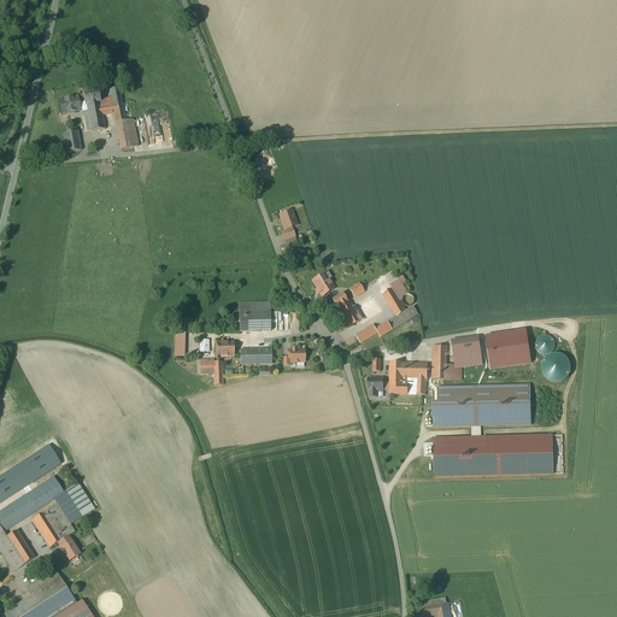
[(119,88),(110,89),(112,99),(115,112),(121,148),(137,145),(133,119),(125,121),(119,88)]
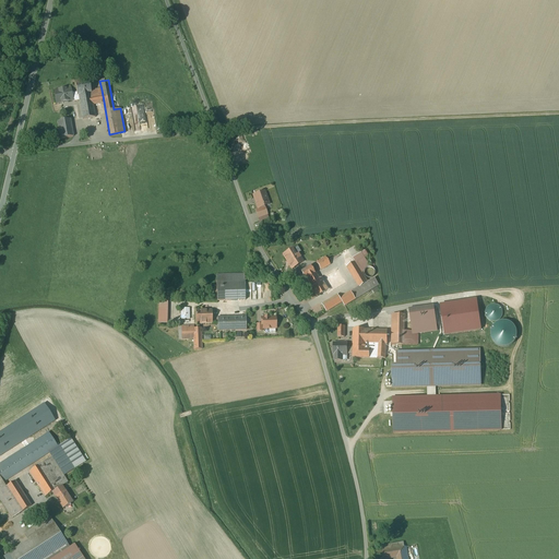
[(90,81),(75,84),(76,93),(76,95),(79,95),(79,100),(83,119),(95,117),(93,104),(92,99),(93,99),(91,91),(90,81)]
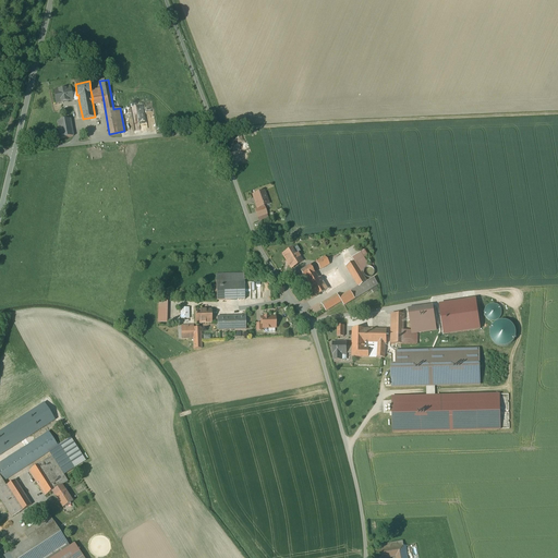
[(74,101),(79,100),(79,95),(76,95),(76,93),(71,94),(70,88),(53,92),(57,104),(74,99),(74,101)]
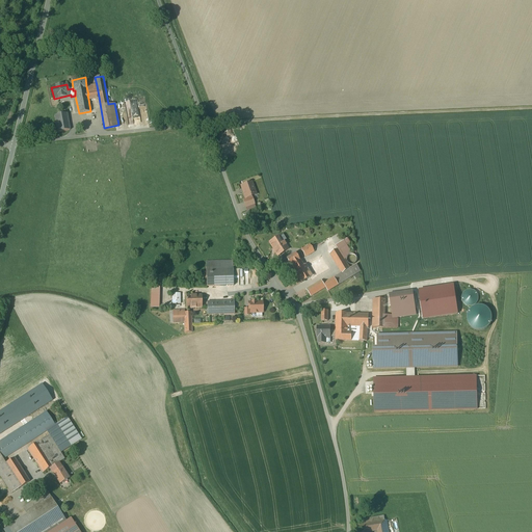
[(97,85),(86,86),(88,95),(87,95),(88,99),(99,97),(97,85)]
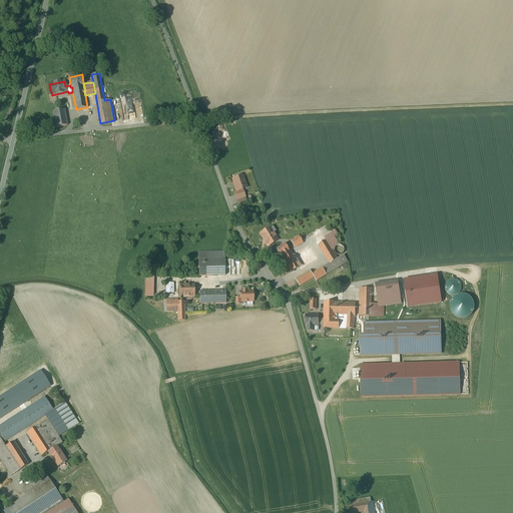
[(64,109),(53,111),(55,127),(67,125),(64,109)]
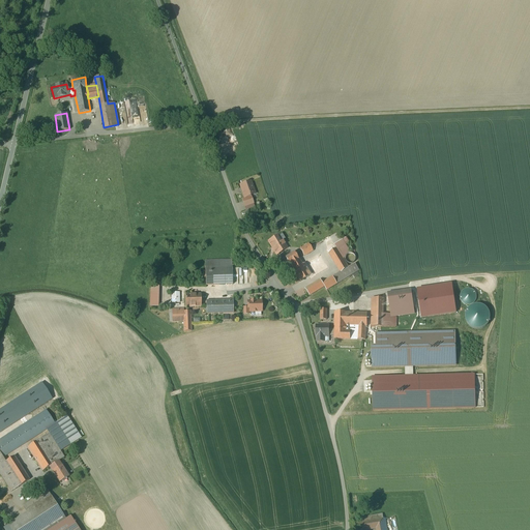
[(251,181),(240,185),(245,201),(252,199),(249,195),(255,193),(251,181)]
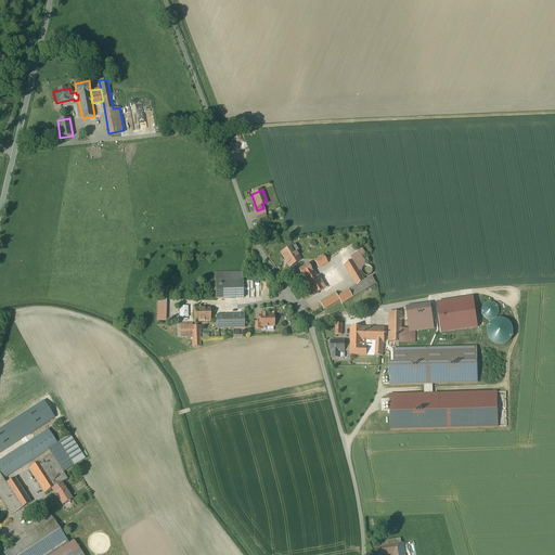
[(292,246),(281,253),(289,267),(300,260),(292,246)]
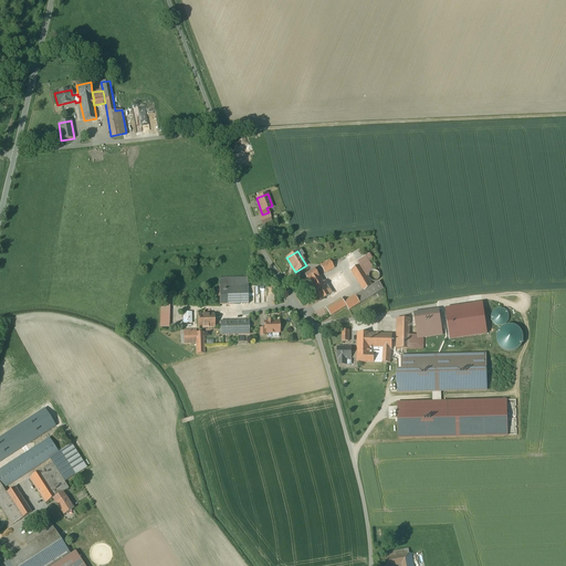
[(329,261),(321,265),(325,273),(334,268),(329,261)]
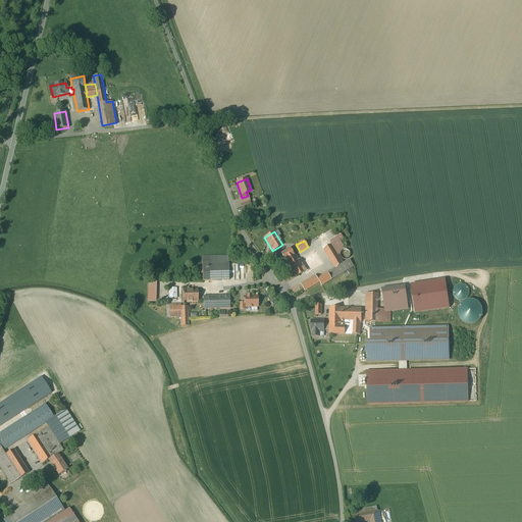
[(335,268),(317,279),(315,275),(301,284),(305,291),(319,282),(321,285),(354,266),(350,260),(343,264),(331,245),(323,250),(335,268)]
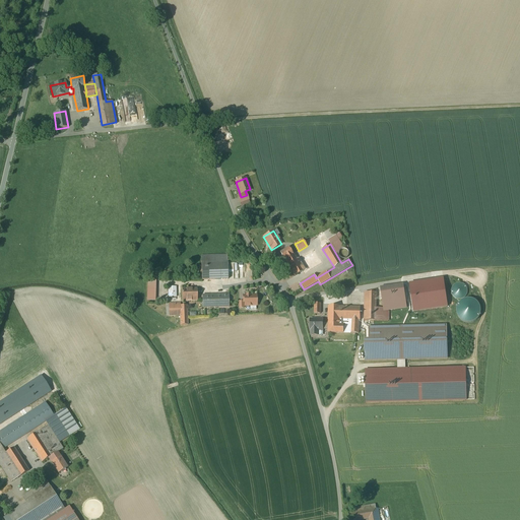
[(279,253),(294,277),(304,271),(303,270),(319,261),(313,250),(297,260),(293,252),(291,253),(288,248),(279,253)]
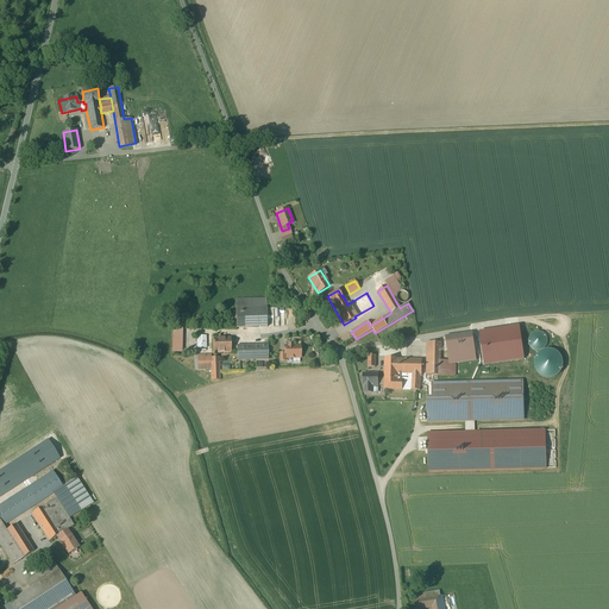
[(397,296),(397,297),(397,299),(397,300),(399,301),(400,302),(401,303),(402,303),(403,303),(406,302),(407,302),(407,301),(408,300),(408,299),(408,296),(408,295),(408,294),(407,293),(406,293),(405,292),(403,292),(401,292),(400,292),(399,293),(399,294),(397,295),(397,296)]
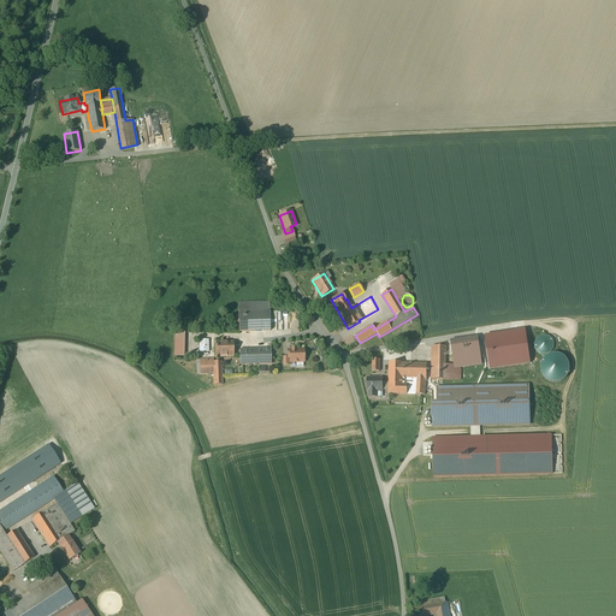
[(238,303),(240,331),(271,331),(270,302),(238,303)]
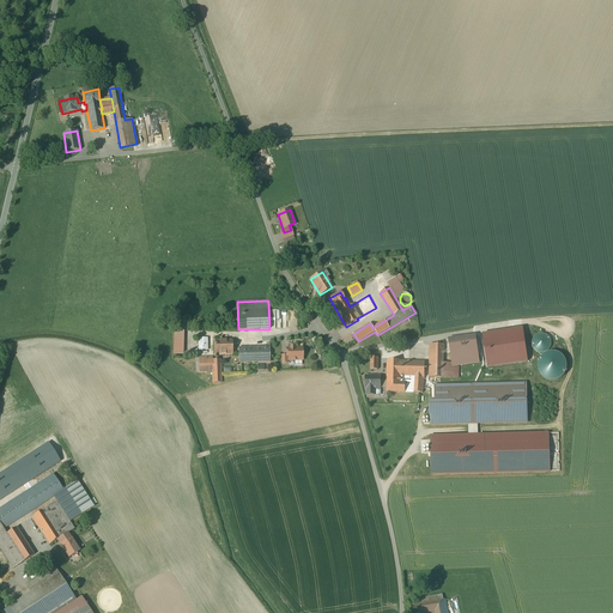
[(485,333),(490,368),(532,362),(526,327),(485,333)]
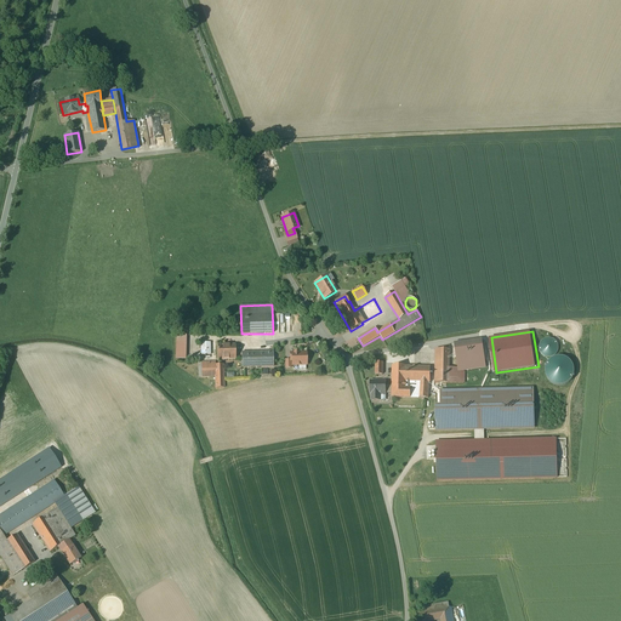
[(186,335),(176,335),(176,359),(186,359),(186,335)]
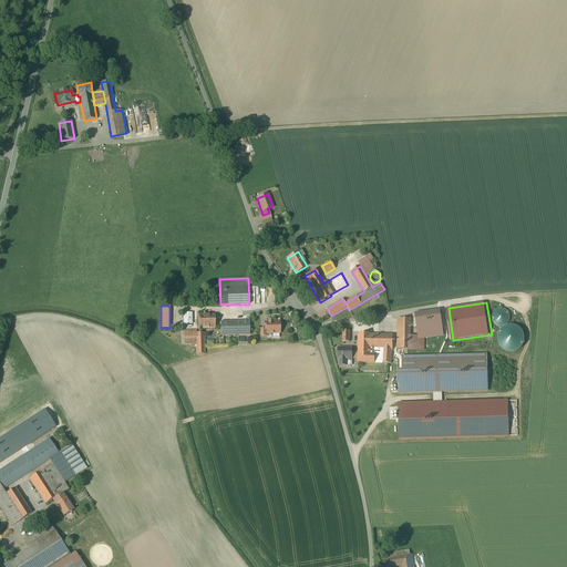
[(492,317),(492,318),(493,320),(493,321),(494,323),(495,325),(496,326),(498,326),(500,327),(502,327),(503,327),(505,326),(506,325),(507,323),(508,322),(509,321),(509,319),(509,317),(509,316),(509,313),(508,312),(507,311),(505,310),(504,309),(502,309),(501,309),(498,309),(497,310),(495,310),(494,312),(493,313),(493,315),(492,317)]
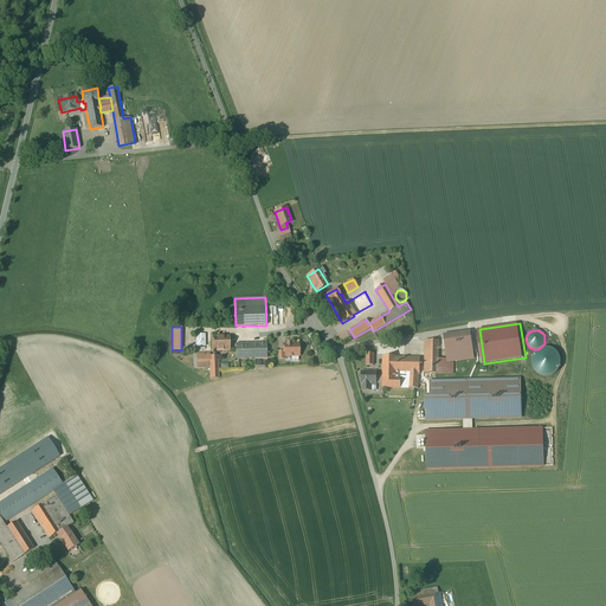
[(470,331),(444,335),(446,354),(472,349),(470,331)]
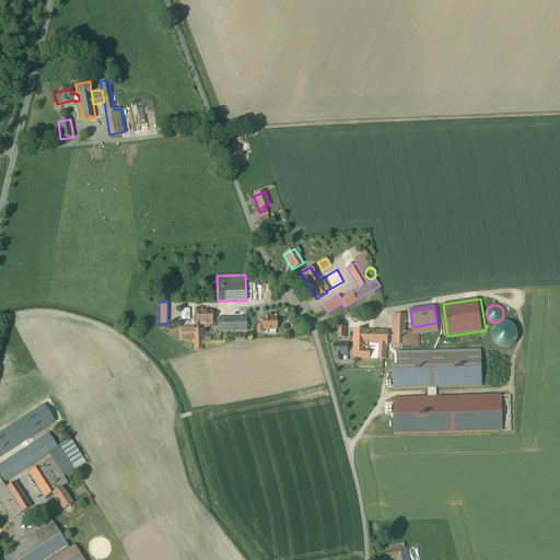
[(212,311),(196,312),(196,324),(212,324),(212,311)]
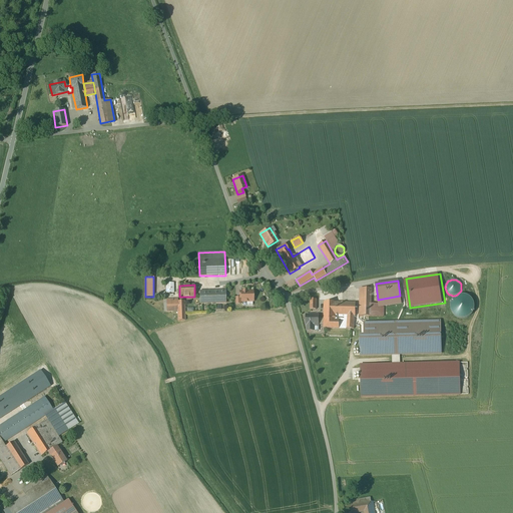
[(360,289),(359,317),(383,317),(383,305),(371,304),(371,289),(360,289)]
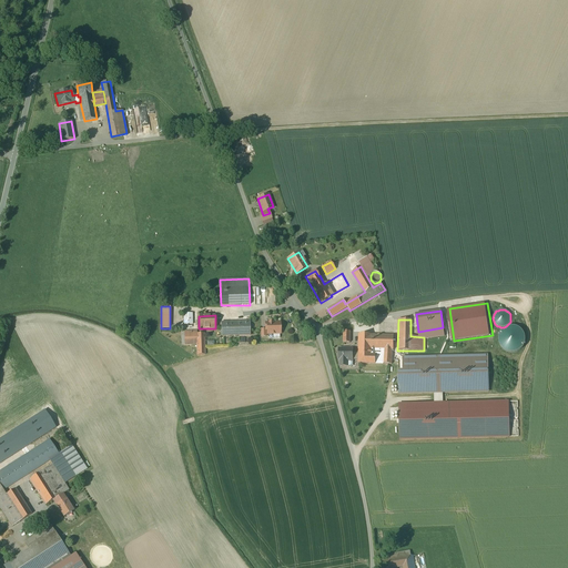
[(250,322),(221,322),(221,336),(251,335),(250,322)]
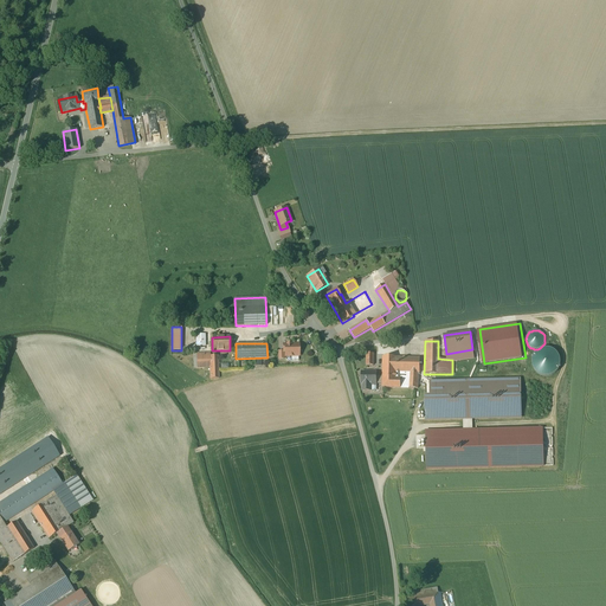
[(287,345),(283,345),(284,352),(285,352),(285,356),(300,356),(298,345),(291,345),(287,345)]
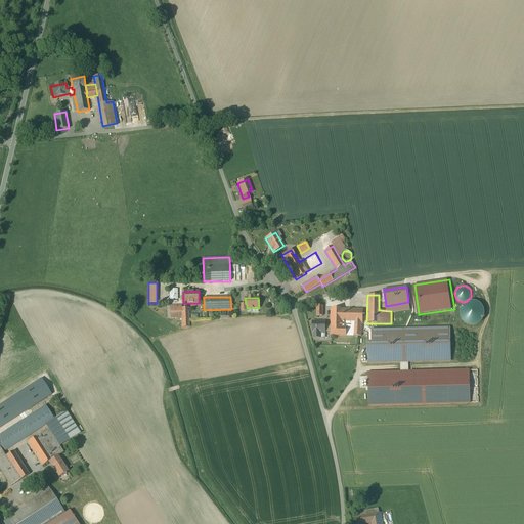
[(461,311),(460,315),(462,319),(464,322),(468,324),(472,325),(476,325),(480,323),(482,320),(484,317),(484,313),(484,309),(482,306),(479,303),(476,302),(472,301),(469,302),(465,304),(462,307),(461,311)]
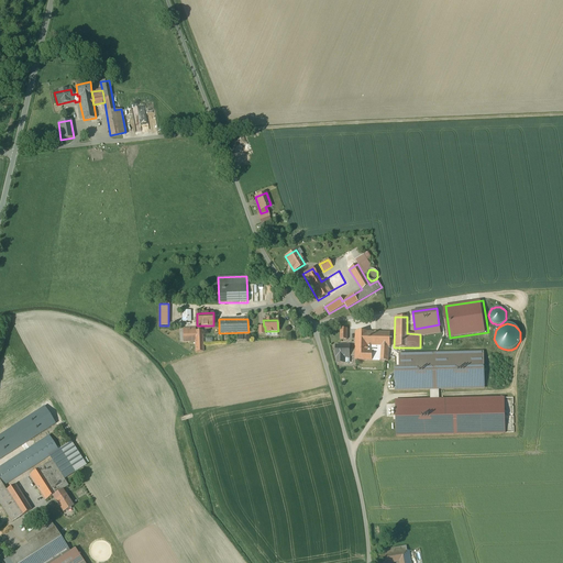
[(196,329),(180,329),(180,342),(195,342),(196,352),(203,352),(202,331),(196,331),(196,329)]
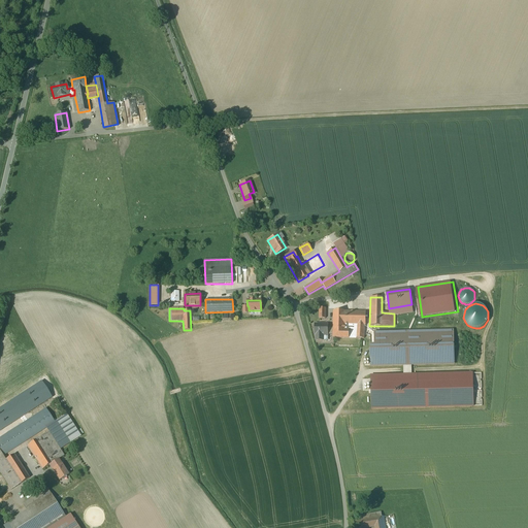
[(333,333),(333,338),(356,338),(364,338),(364,325),(365,325),(366,311),(345,311),(334,310),(333,328),(333,333)]
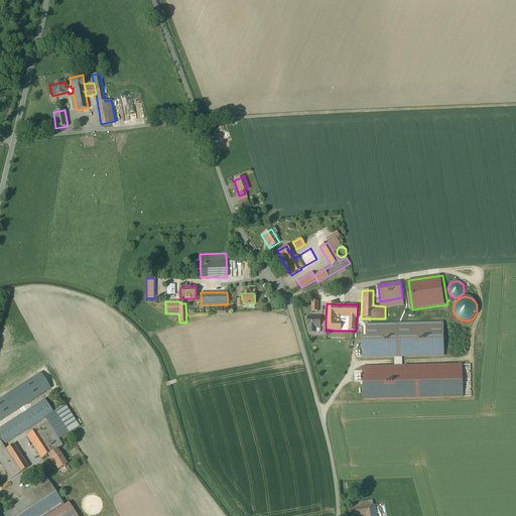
[(326,326),(326,320),(320,320),(320,316),(307,316),(307,328),(308,328),(308,333),(314,333),(314,328),(320,328),(320,326),(326,326)]
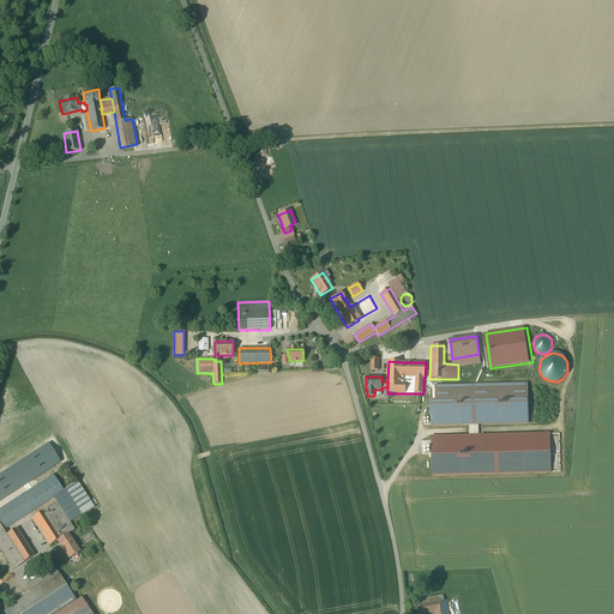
[(528,383),(435,385),(435,401),(429,401),(431,426),(529,423),(528,383)]
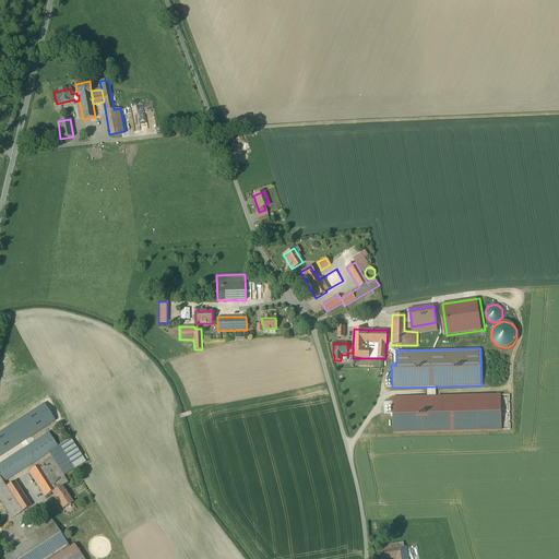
[(501,394),(392,396),(393,433),(501,430),(510,430),(510,413),(501,414),(501,412),(510,412),(510,394),(501,395),(501,394)]
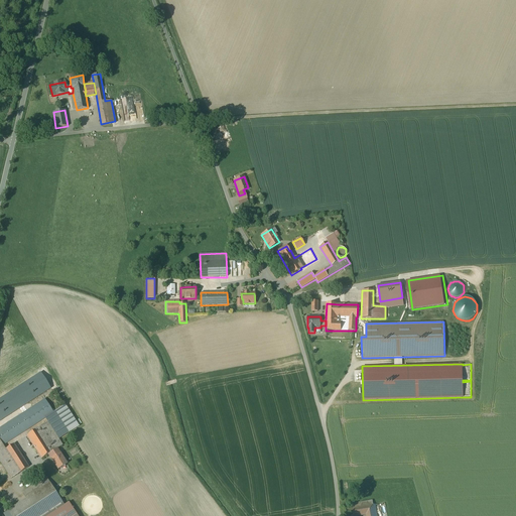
[(0,440),(3,445),(44,418),(53,412),(53,411),(45,399),(0,427),(0,440)]
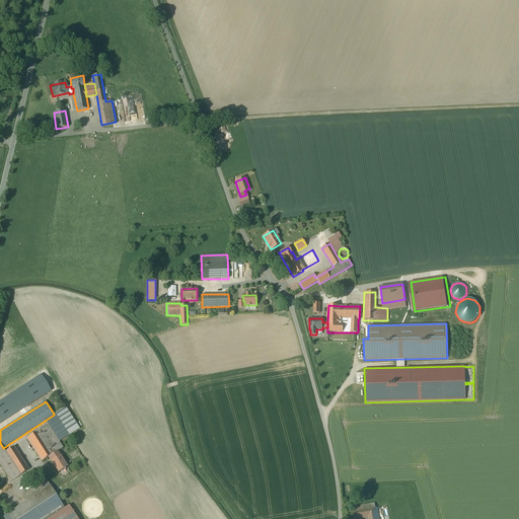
[(45,421),(48,425),(59,441),(79,428),(65,405),(54,414),(54,415),(45,421)]
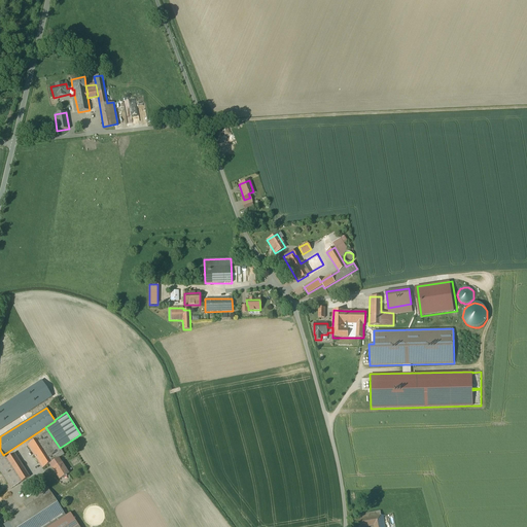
[(48,431),(28,445),(42,468),(53,462),(57,459),(64,455),(60,448),(48,431)]
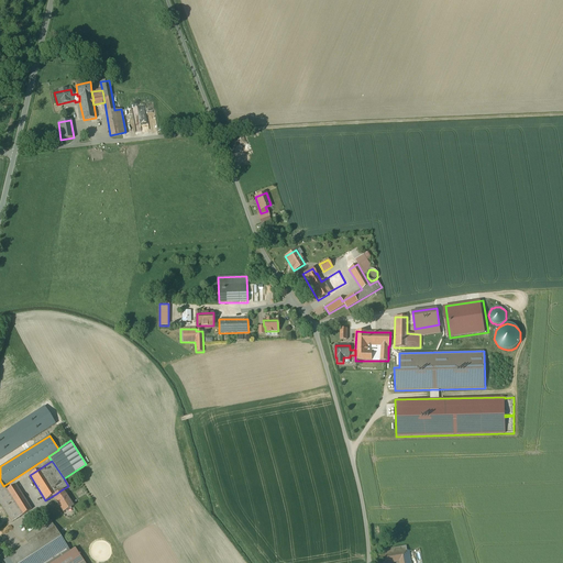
[(3,486),(0,481),(0,503),(12,522),(31,510),(15,485),(6,490),(3,486)]
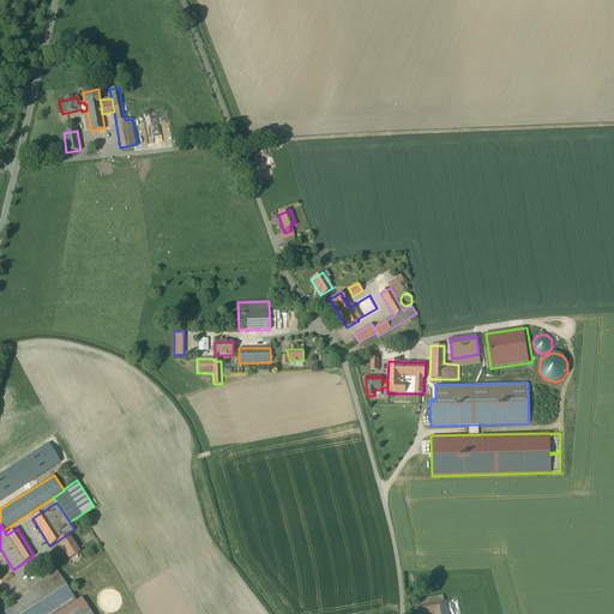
[(70,541),(66,535),(61,539),(65,543),(61,546),(70,559),(80,552),(72,540),(70,541)]
